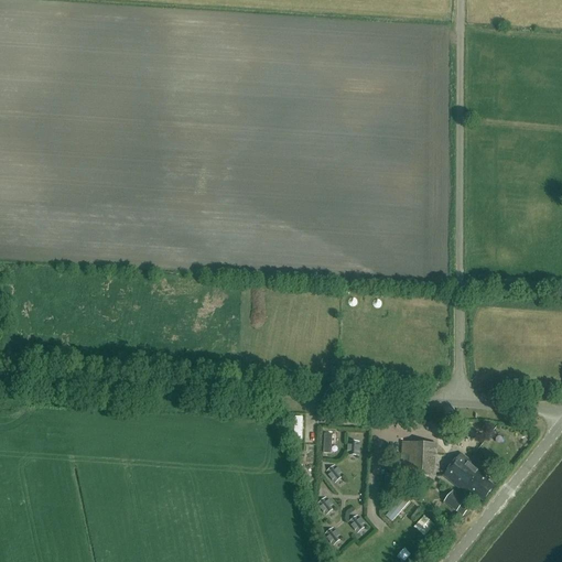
[(322,431),(321,451),(332,451),(333,432),(322,431)]
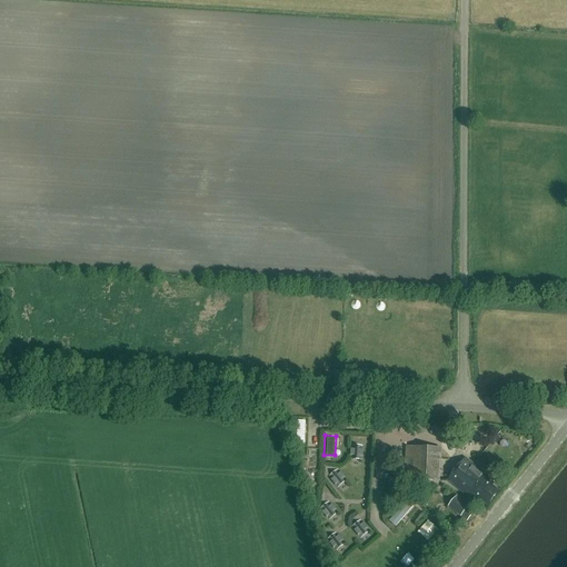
[(349,446),(348,446),(347,454),(348,454),(348,457),(359,457),(360,455),(361,447),(360,447),(360,445),(349,444),(349,446)]
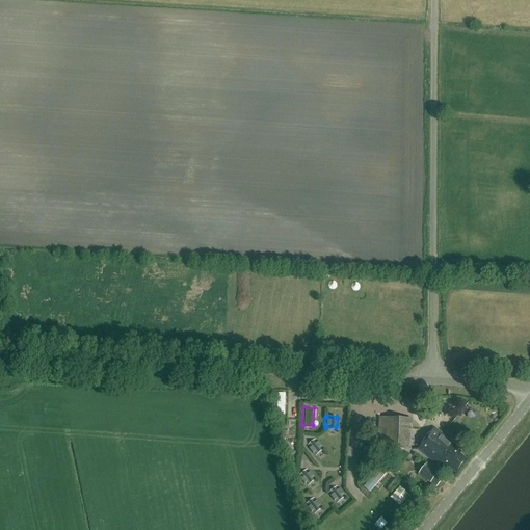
[(411,418),(377,416),(376,447),(408,449),(411,418)]
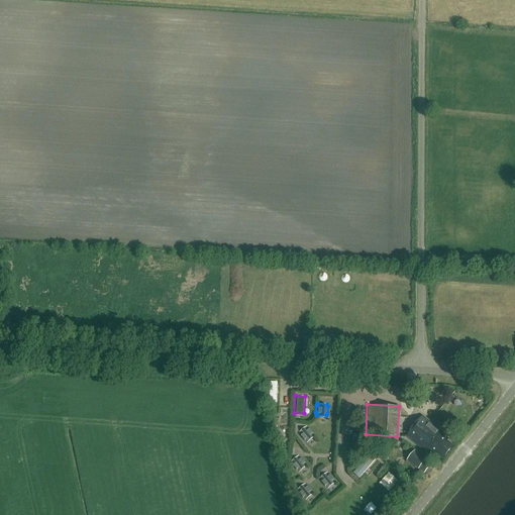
[(440,430),(420,414),(405,434),(425,450),(428,446),(441,457),(451,445),(444,440),(446,438),(439,432),(440,430)]
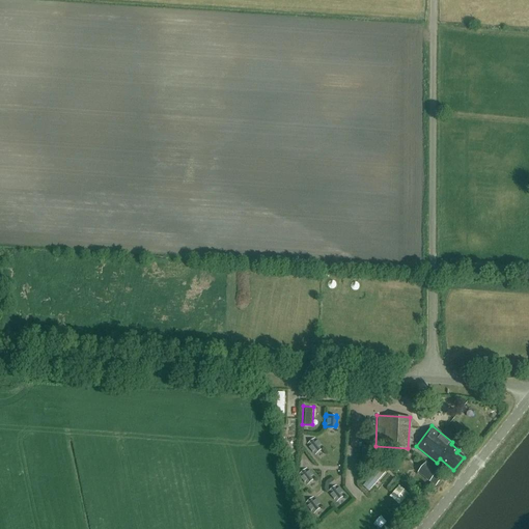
[(307,445),(306,446),(310,451),(311,451),(312,452),(322,446),(319,444),(321,444),(316,438),(315,439),(313,437),(305,443),(307,445)]
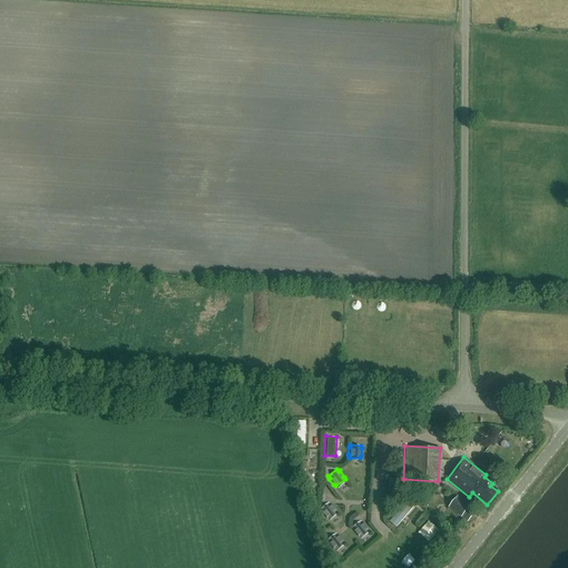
[(468,505),(456,495),(447,505),(466,520),(473,511),(467,506),(468,505)]
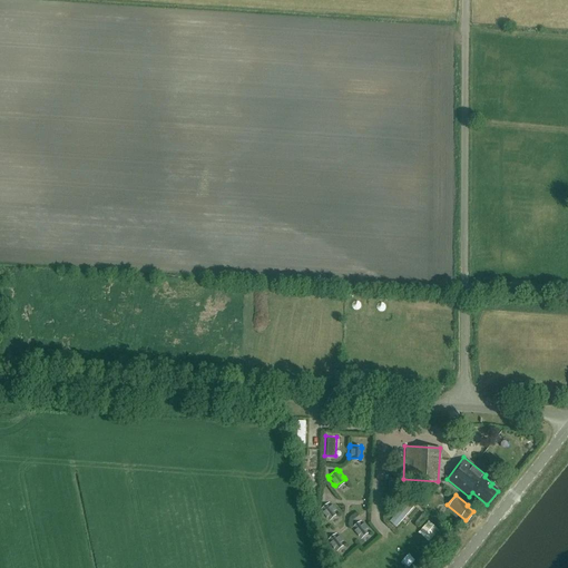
[(321,510),(320,511),(324,517),(325,517),(327,519),(336,511),(334,509),(335,509),(330,502),(330,503),(327,501),(319,508),(321,510)]
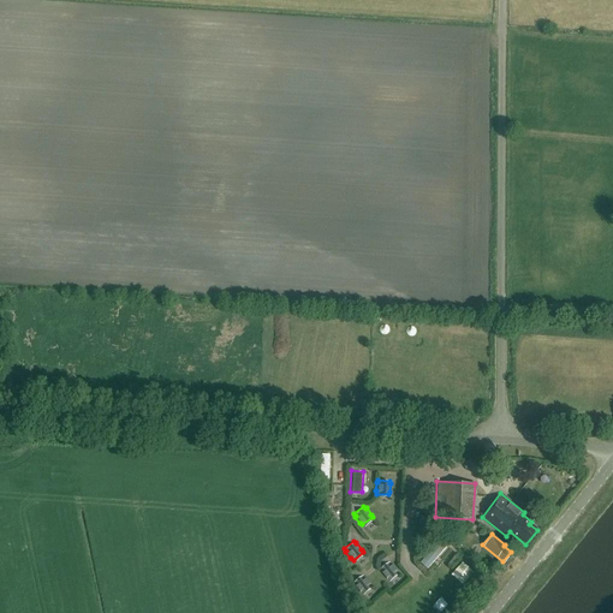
[(421,560),(426,566),(442,548),(436,542),(421,560)]
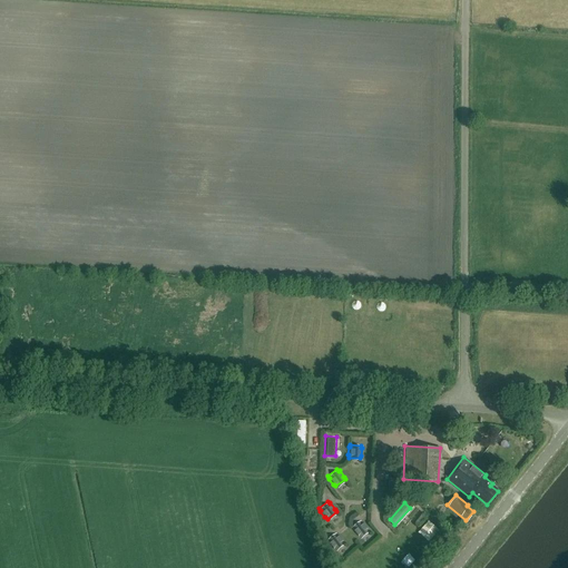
[(372,522),(383,535),(392,527),(383,518),(379,522),(375,519),(372,522)]
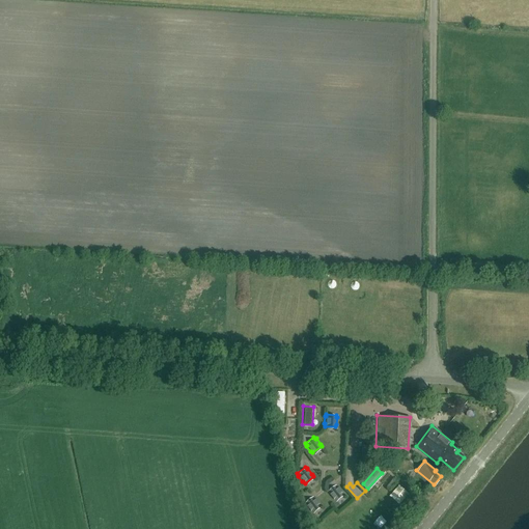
[(328,493),(327,493),(332,499),(332,498),(334,500),(342,494),(341,492),(341,491),(337,485),(336,485),(335,483),(327,491),(328,493)]
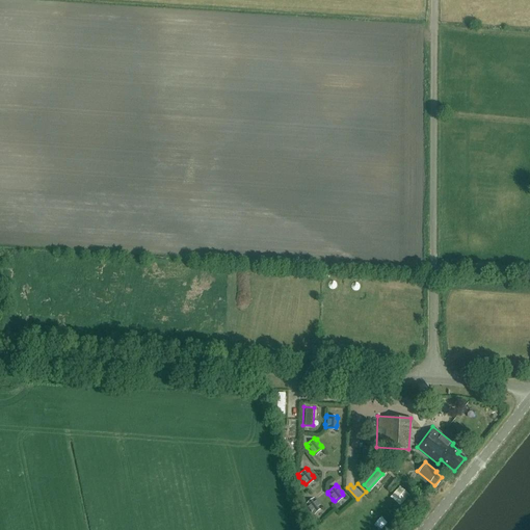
[(312,496),(303,503),(306,505),(305,505),(310,511),(310,510),(312,512),(320,506),(318,504),(319,503),(315,498),(314,498),(312,496)]
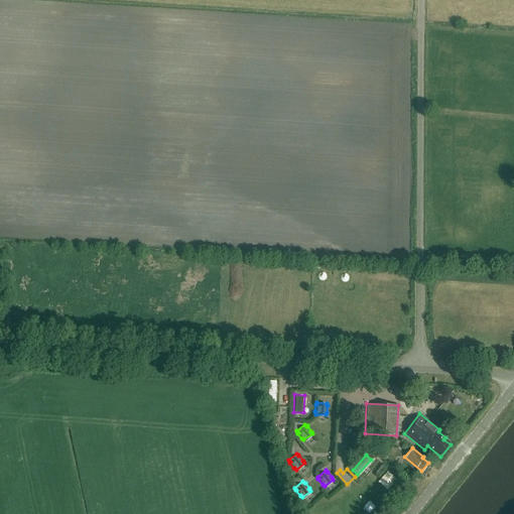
All buildings are outlined.
